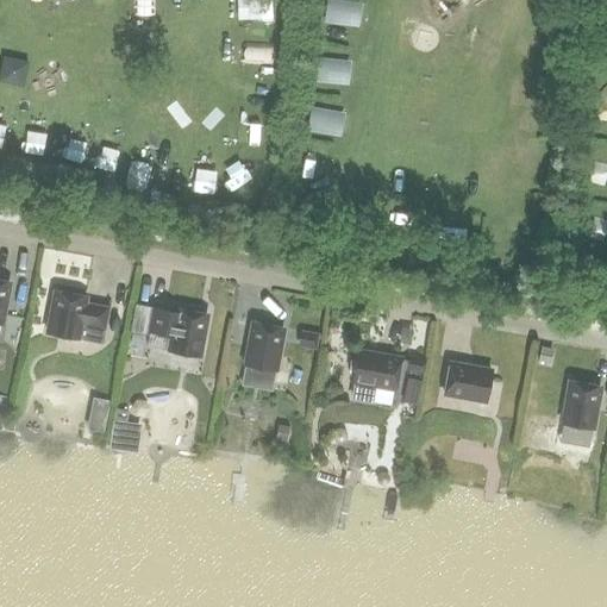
[(331,0),(326,0),(325,25),(361,26),(362,1),(331,0)]
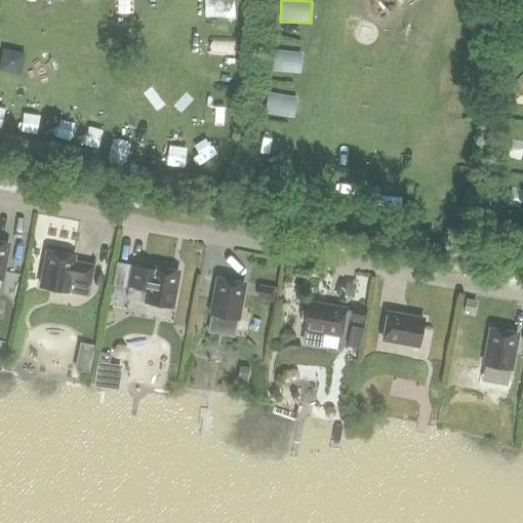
[(0,71),(21,76),(25,53),(2,49),(0,56),(0,71)]
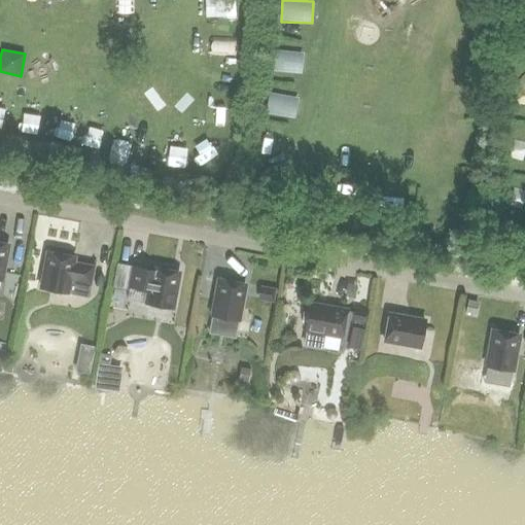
[(304,73),(305,51),(274,50),(273,73),(304,73)]
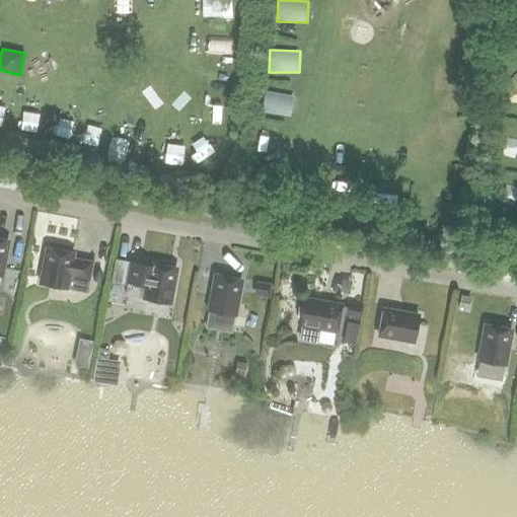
[(264,90),(261,112),(291,117),(295,94),(264,90)]
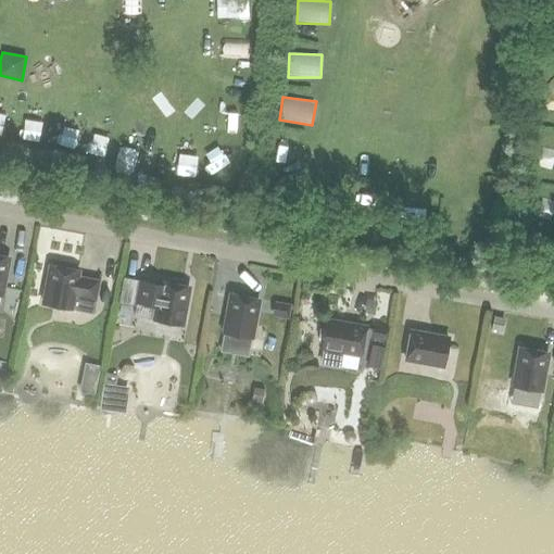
[(0,298),(2,299),(10,260),(0,257),(0,298)]
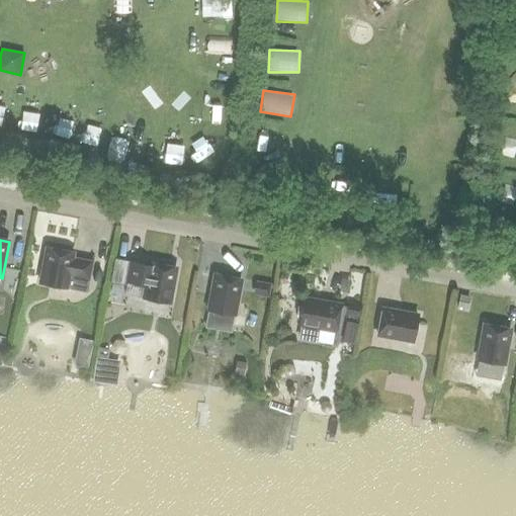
[(67,290),(70,277),(90,280),(93,265),(73,261),(74,254),(50,250),(43,285),(67,290)]
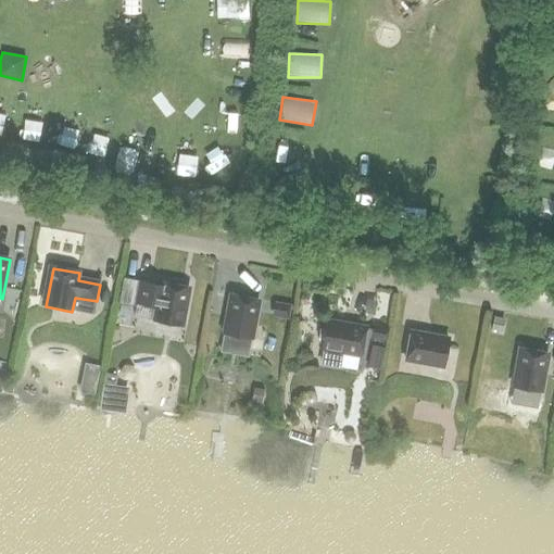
[(183,327),(190,289),(139,280),(135,304),(159,309),(156,323),(183,327)]
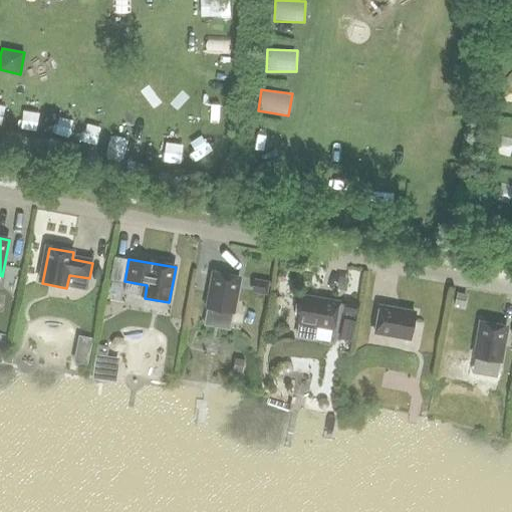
[(234,314),(240,279),(215,274),(209,310),(234,314)]
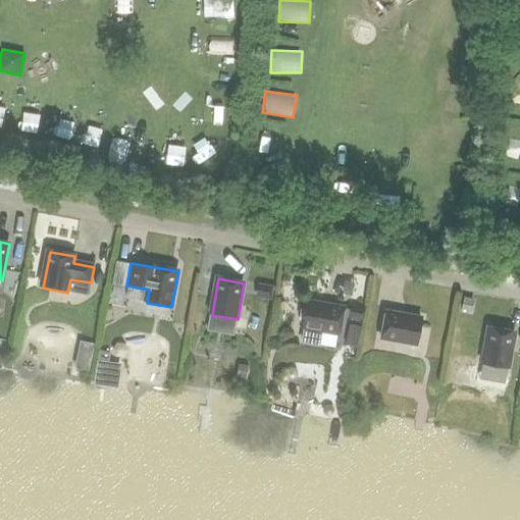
[(275,288),(259,284),(257,299),(273,302),(275,288)]
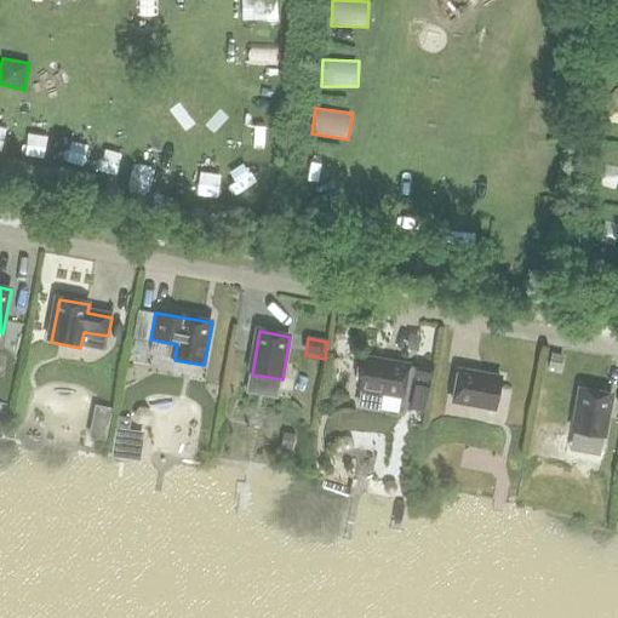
[(362,390),(364,392),(361,408),(381,411),(383,395),(405,399),(410,368),(367,361),(362,390)]
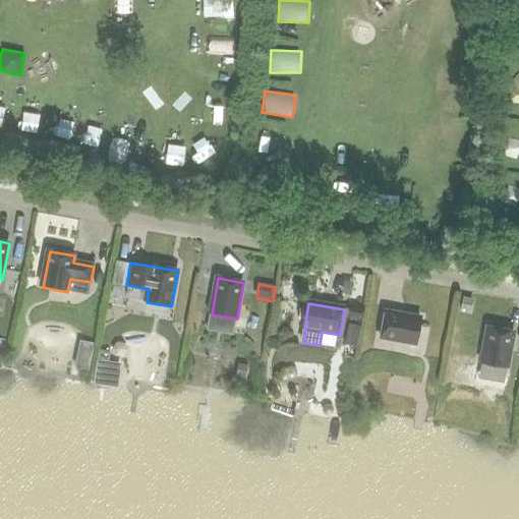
[(365,308),(351,305),(349,321),(362,323),(365,308)]
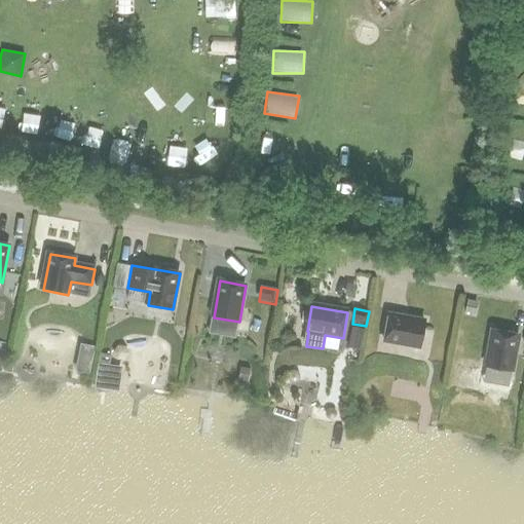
[(421,348),(425,323),(389,316),(384,341),(421,348)]
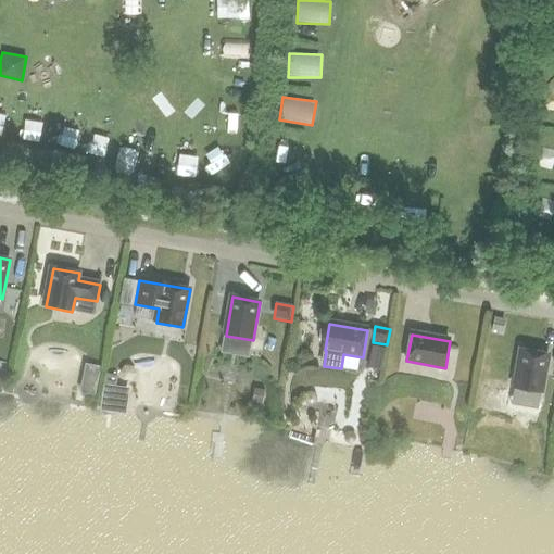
[(542,393),(549,355),(523,350),(515,389),(542,393)]
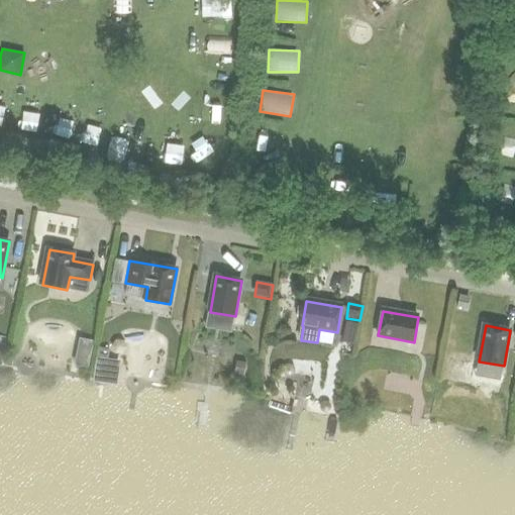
[(111,369),(96,367),(94,378),(110,380),(111,369)]
